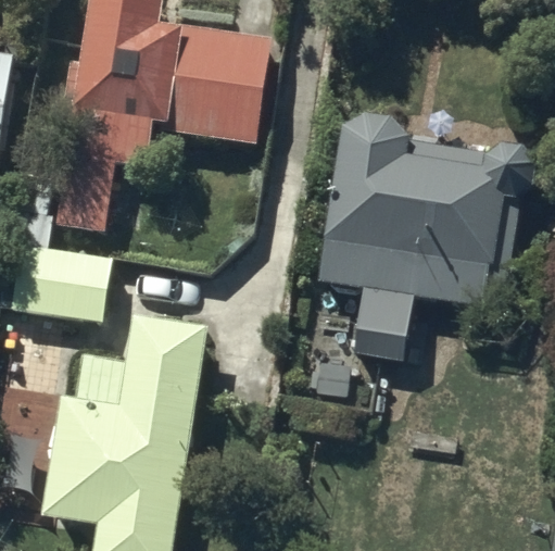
[(90,0),(82,62),(71,60),(64,102),(75,104),(57,222),(105,227),(115,163),(144,168),(152,119),(166,121),(164,130),(256,145),(273,38),(160,21),(162,0),(90,0)]
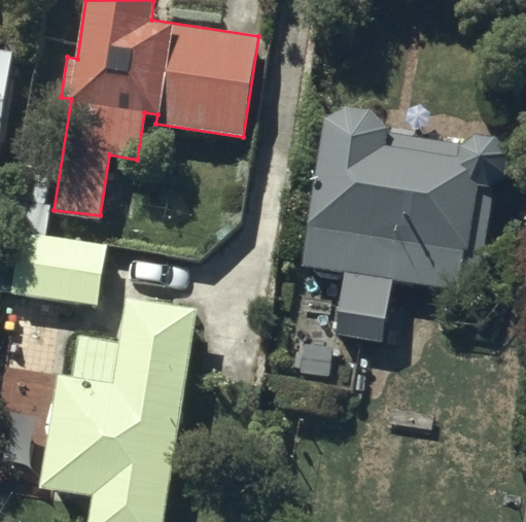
[(0,138),(12,54),(0,50),(0,138)]
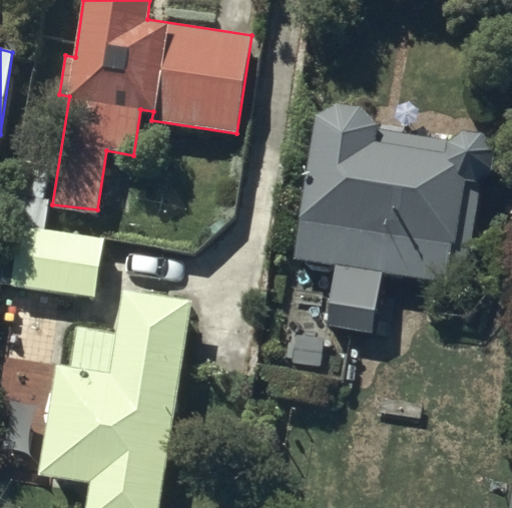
[(312,115),(294,258),(335,265),(327,327),(371,334),(381,273),(444,282),(447,264),(468,267),(480,181),(481,180),(483,179),(485,178),(487,176),(489,174),(490,173),(492,171),(493,169),(494,166),(495,164),(496,162),(496,159),(497,157),(497,154),(496,152),(496,150),(495,147),(495,145),(494,143),(493,141),(491,138),(490,137),(488,135),(486,133),(484,132),(482,131),(480,129),(478,128),(475,128),(473,127),(471,127),(468,127),(466,127),(463,127),(461,128),(459,129),(456,130),(454,131),(452,132),(450,134),(449,136),(447,137),(376,127),(375,125),(375,122),(374,120),(373,118),(372,116),(370,114),(369,112),(367,110),(366,109),(364,107),(362,106),(360,104),(358,103),(356,102),(354,101),(352,101),(349,100),(347,100),(345,99),(342,99),(340,99),(338,99),(335,100),(333,100),(331,101),(328,102),(326,103),(324,104),(322,105),(320,106),(318,108),(317,109),(315,111),(313,113),(312,115)]
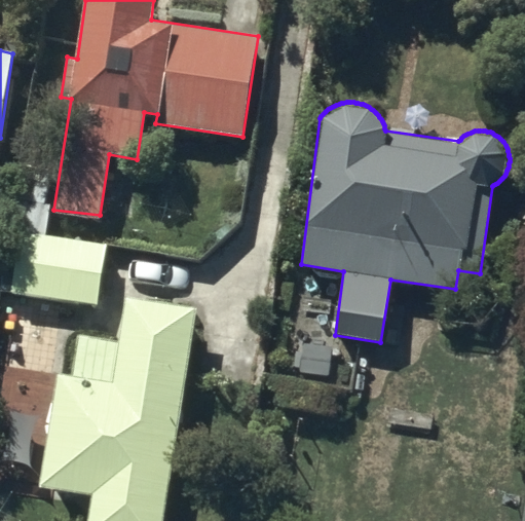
[(98,303),(105,246),(46,236),(50,205),(47,203),(51,171),(17,165),(2,291),(98,303)]
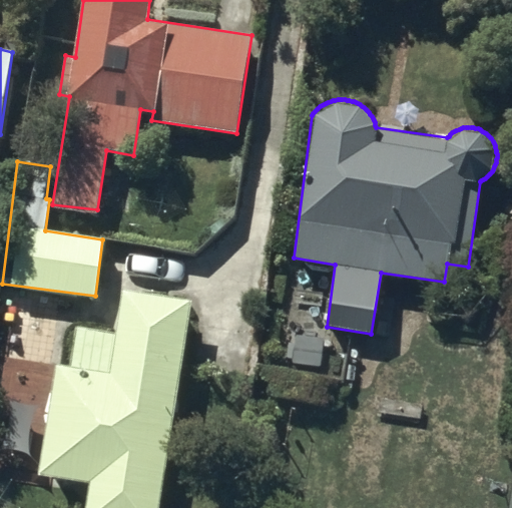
[(157,507),(190,300),(120,289),(113,334),(73,327),(67,367),(56,365),(39,473),(87,481),(83,507),(157,507)]
